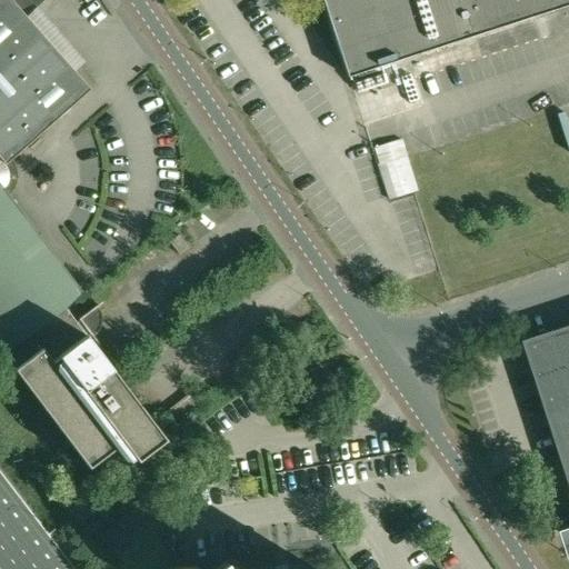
[(0,0),(0,349),(3,348),(61,303),(79,290),(5,192),(8,190),(9,188),(10,187),(10,186),(11,183),(12,181),(12,180),(12,178),(13,176),(12,173),(12,172),(12,170),(11,168),(11,167),(10,165),(8,162),(90,89),(26,16),(43,0),(0,0)]
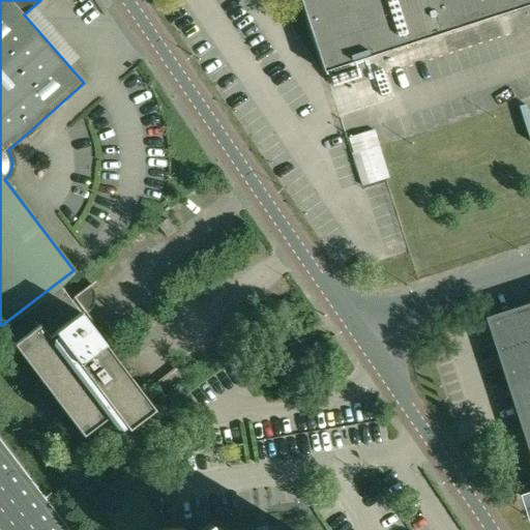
[(529,0),(300,0),(323,71),(529,3),(529,0)]
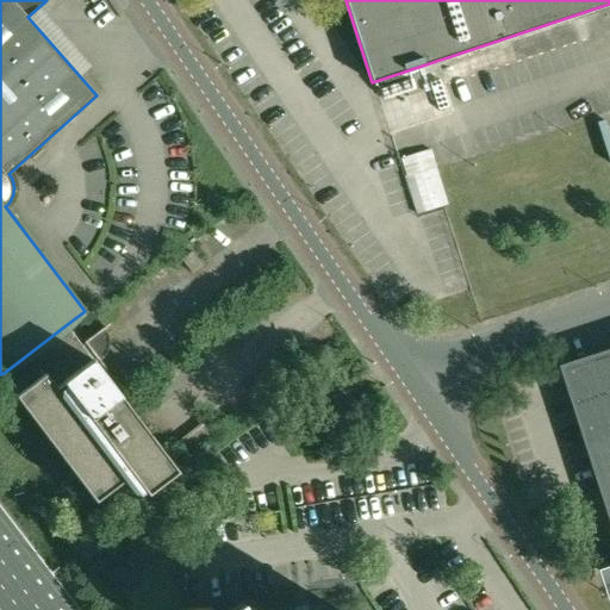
[(191,251),(181,259),(192,273),(201,265),(191,251)]
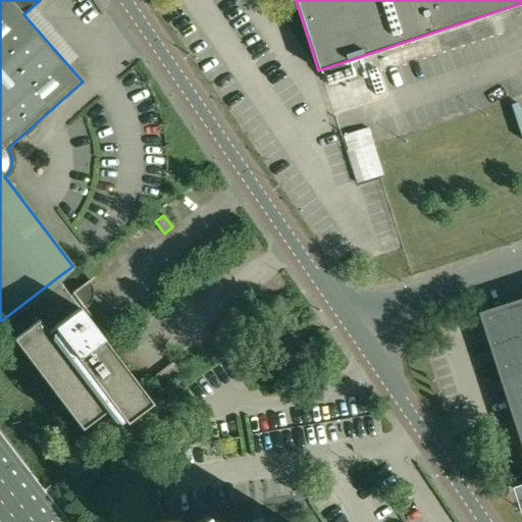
[(151,404),(79,307),(75,309),(68,299),(70,297),(56,278),(3,319),(15,336),(12,338),(81,429),(105,411),(113,422),(118,423),(123,419),(125,423),(151,404)]
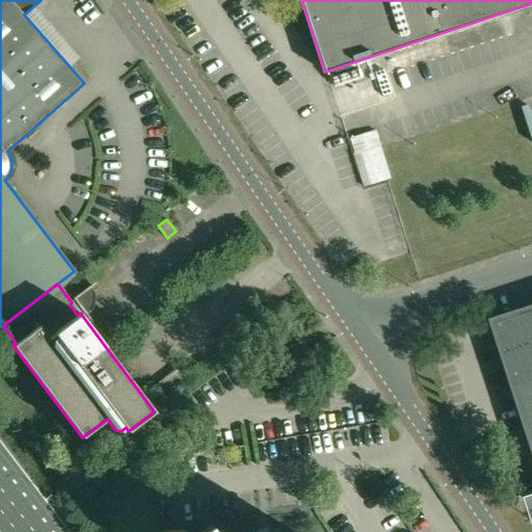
[(531,307),(490,321),(531,447),(531,307)]
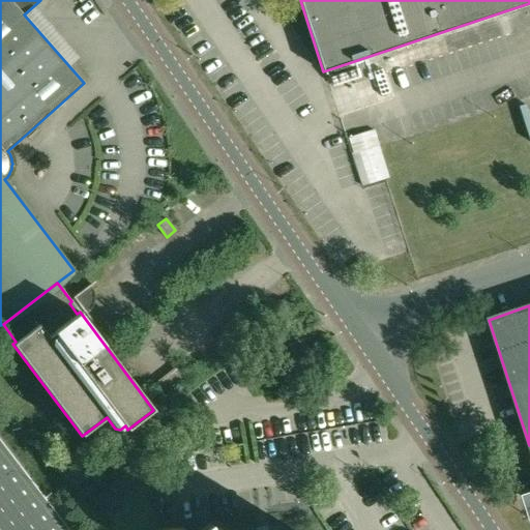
[(278,385),(280,388),(282,398),(296,394),(294,383),(278,385)]
